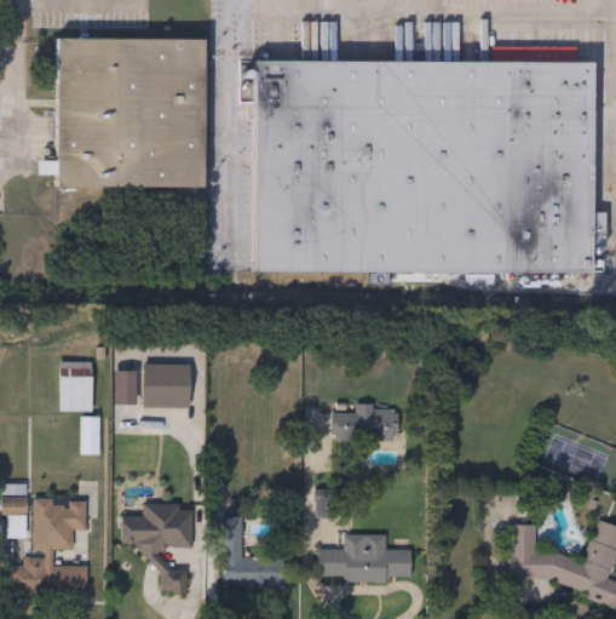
[(207,40),(207,188),(59,187),(59,39),(207,40)]
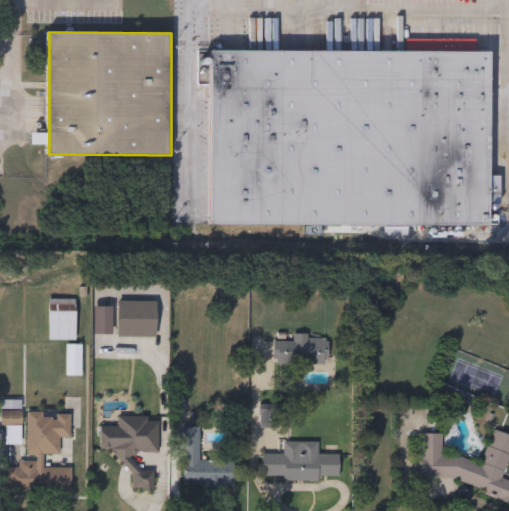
[(213,50),(492,51),(491,225),(213,224),(213,50)]
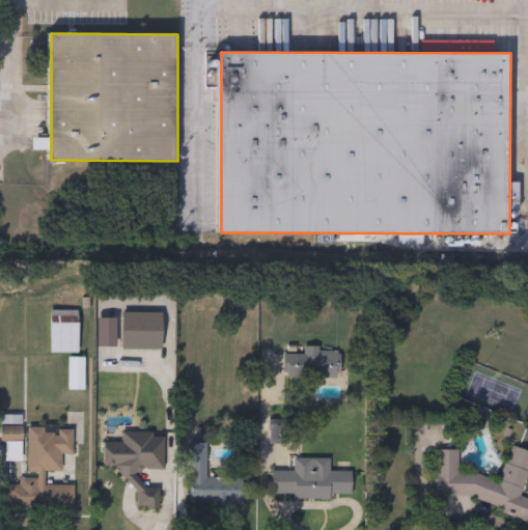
[(55,352),(55,309),(83,309),(83,352),(55,352)]
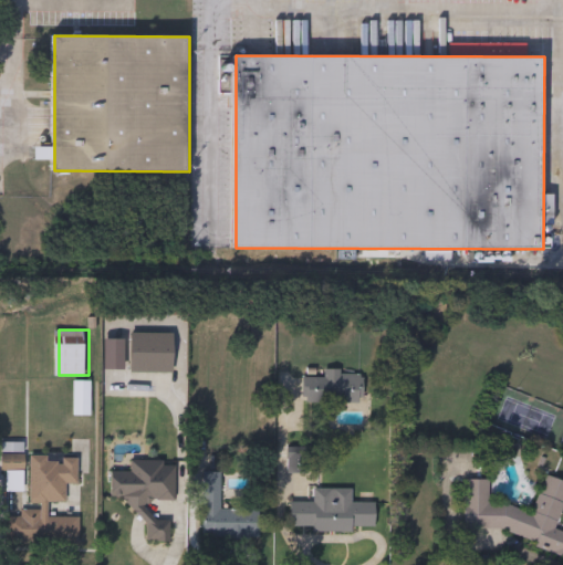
[(177,331),(177,372),(135,372),(135,331),(177,331)]
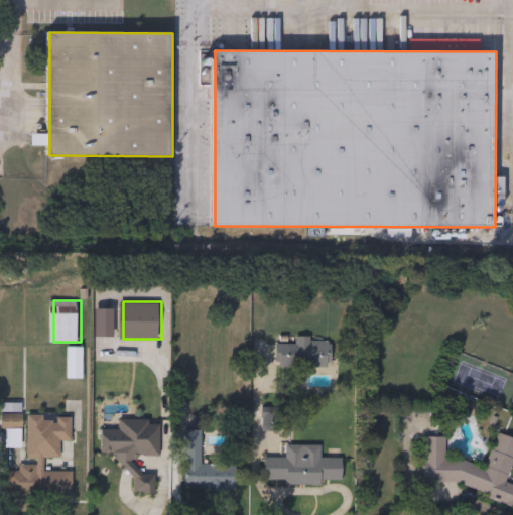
[(279,365),(280,343),(300,343),(300,337),(335,338),(335,365),(279,365)]
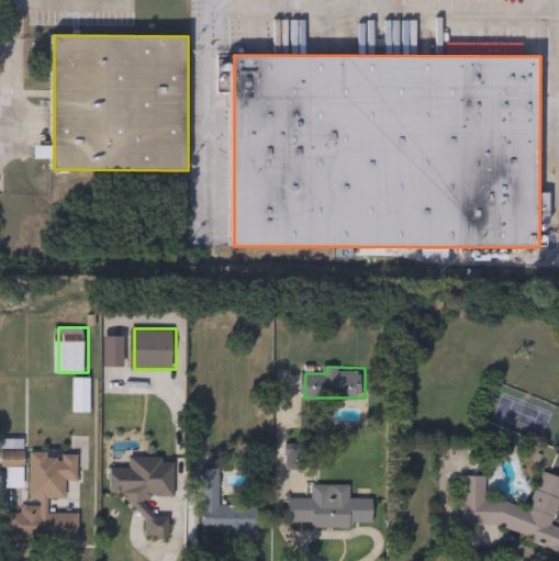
[(290,467),(290,442),(311,442),(311,467),(290,467)]
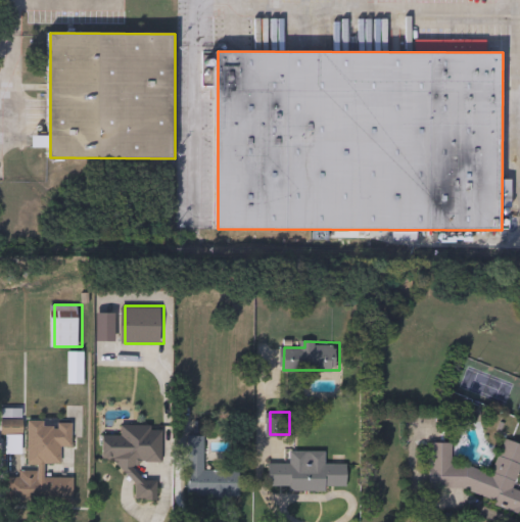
[(27,420),(27,434),(6,434),(6,420),(27,420)]
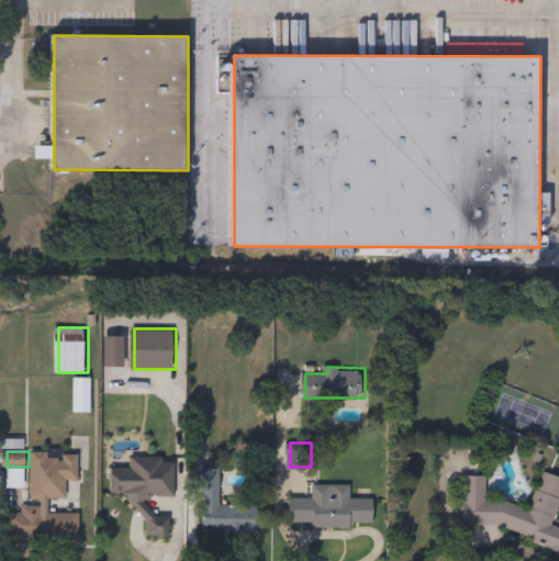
[(178,496),(163,496),(161,514),(172,514),(172,536),(149,536),(151,508),(131,508),(132,493),(114,493),(115,471),(132,471),(133,462),(178,462),(178,496)]
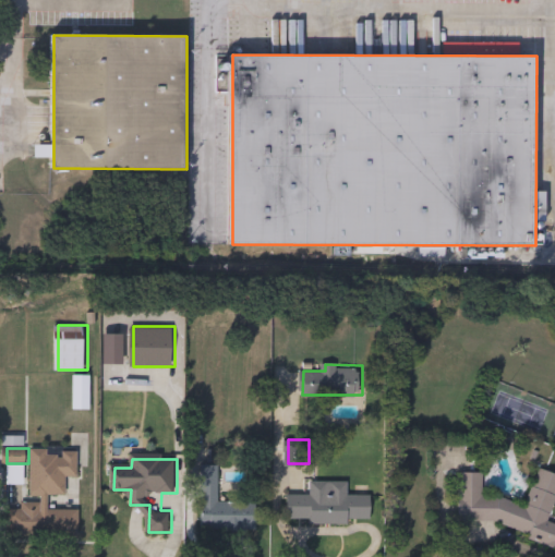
[(261,527),(203,527),(203,464),(222,464),(222,500),(260,500),(261,527)]
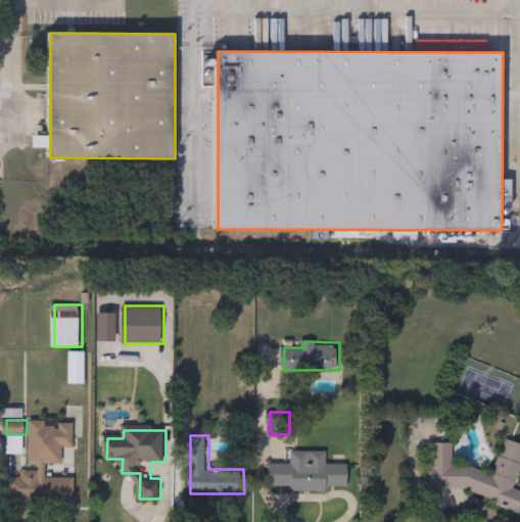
[(432,486),(433,441),(456,442),(456,464),(469,464),(497,473),(508,437),(519,441),(519,484),(518,488),(519,488),(519,510),(455,486),(432,486)]
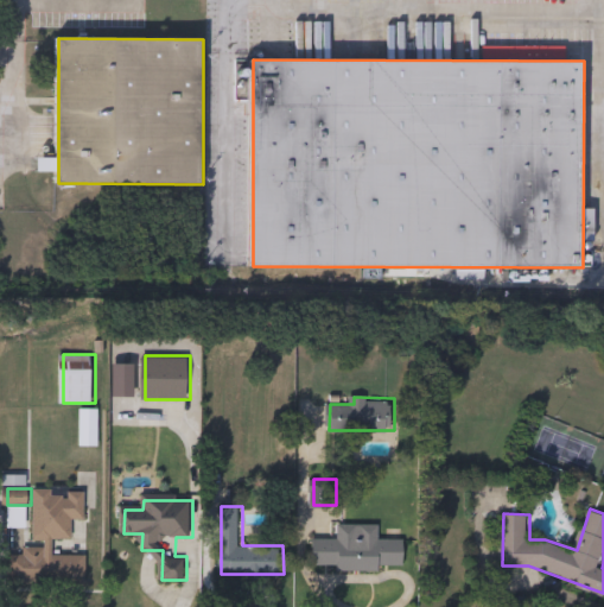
[(407,566),(317,568),(317,538),(342,537),(407,536),(407,566)]
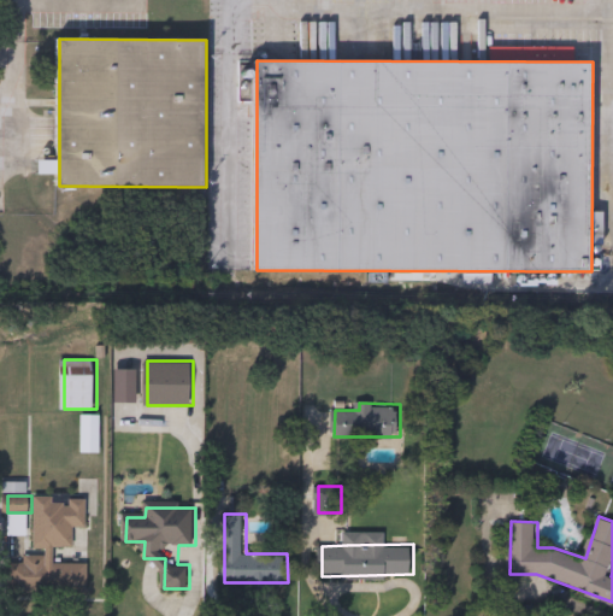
[(90,559),(90,592),(29,592),(29,559),(90,559)]
